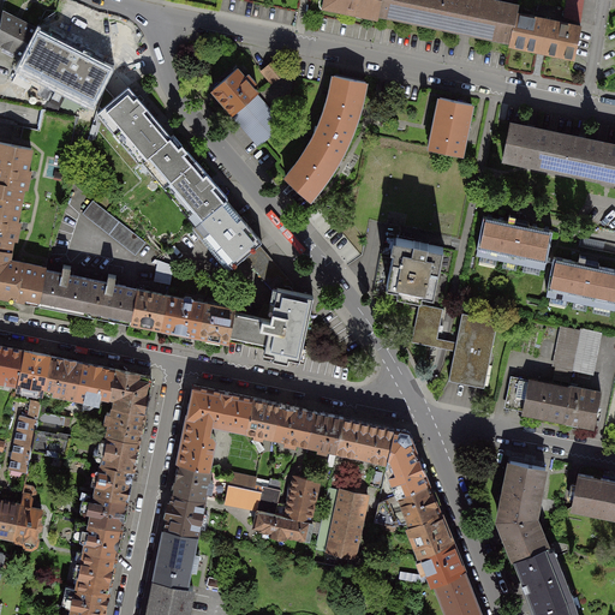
[(328,0),(327,5),(358,12),(358,9),(369,11),(368,13),(378,16),(380,13),(382,0),(328,0)]
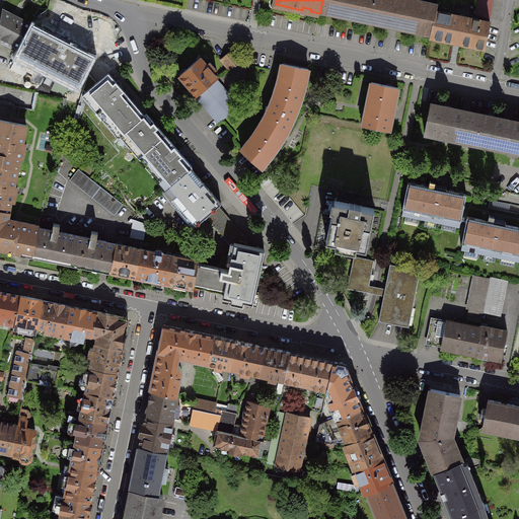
[(322,0),(320,11),(359,19),(362,0),(322,0)]
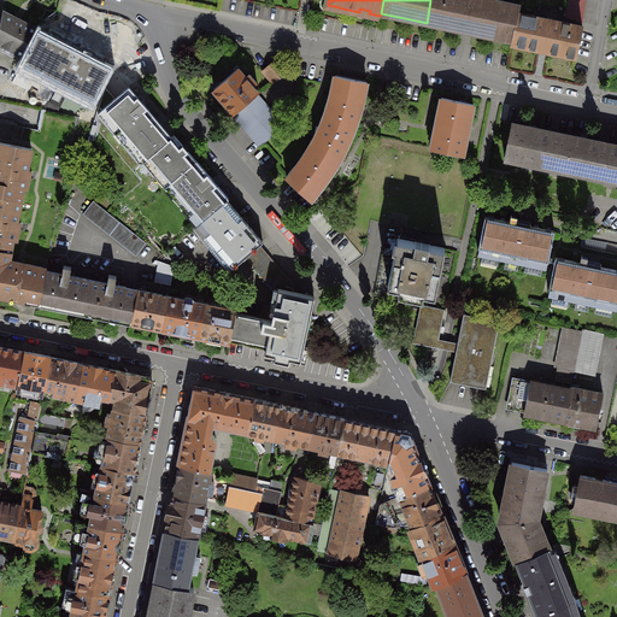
[(469,0),(430,0),(427,23),(463,30),(469,0)]
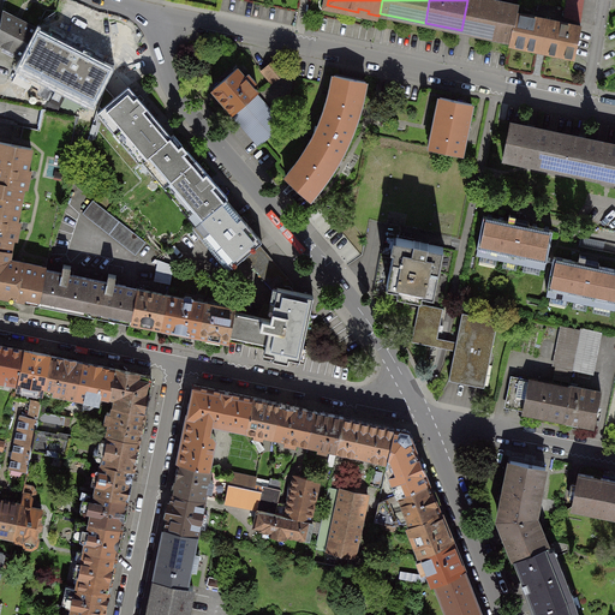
[(518,7),(485,0),(467,0),(461,30),(512,41),(517,13),(518,7)]
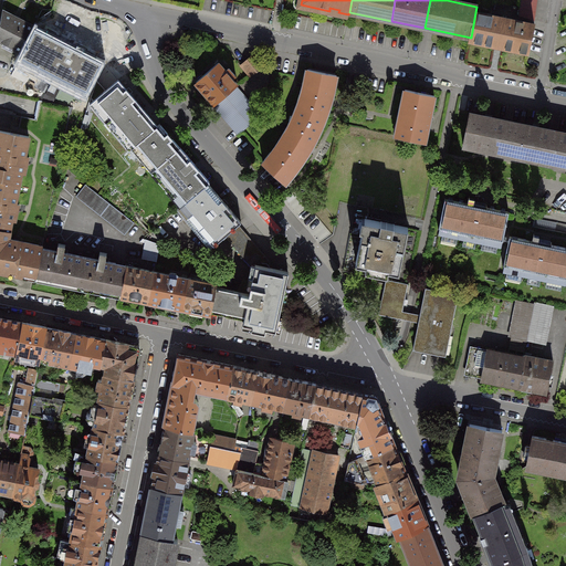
[(536,0),(521,0),(520,16),(534,20),(536,0)]
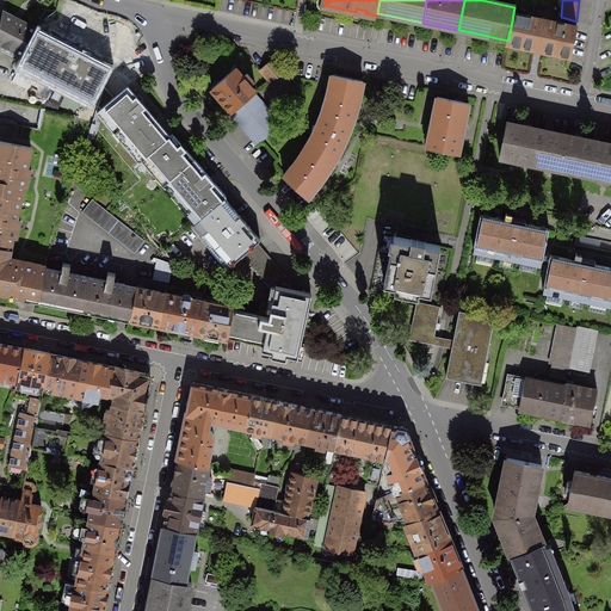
[(0,43),(25,57),(38,31),(2,13),(0,32),(0,43)]
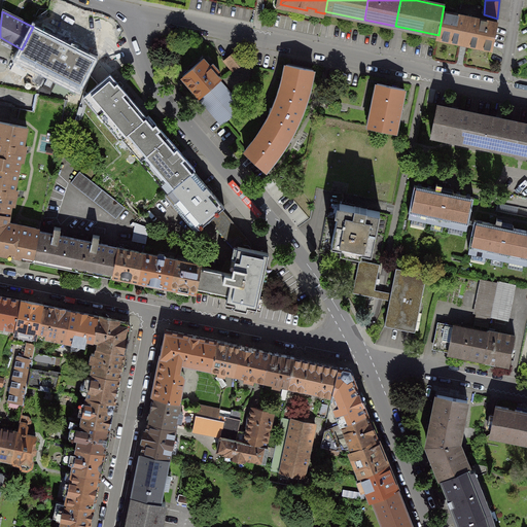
[(498,23),(443,11),(438,35),(437,38),(493,50),(498,23)]
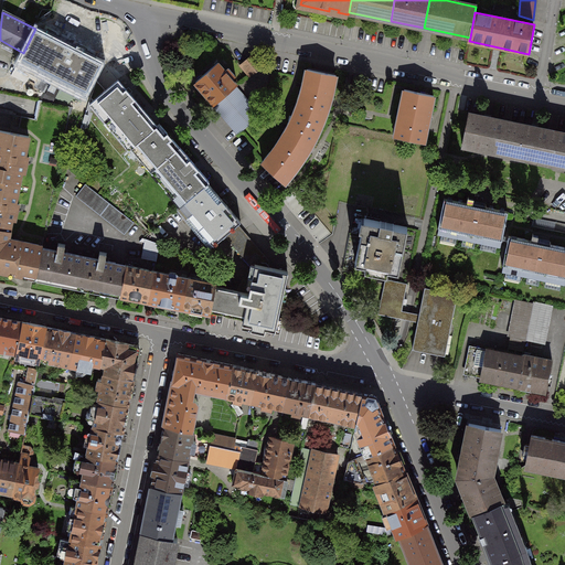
[(103,62),(36,29),(20,63),(86,96),(103,62)]
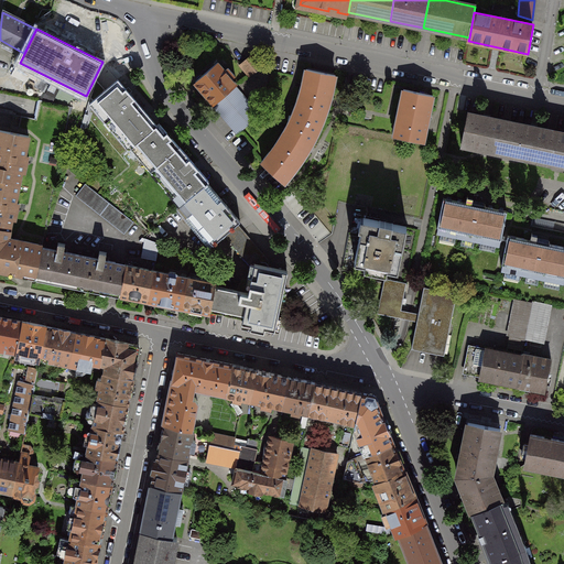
[(219,64),(197,83),(216,104),(236,86),(237,85),(219,64)]
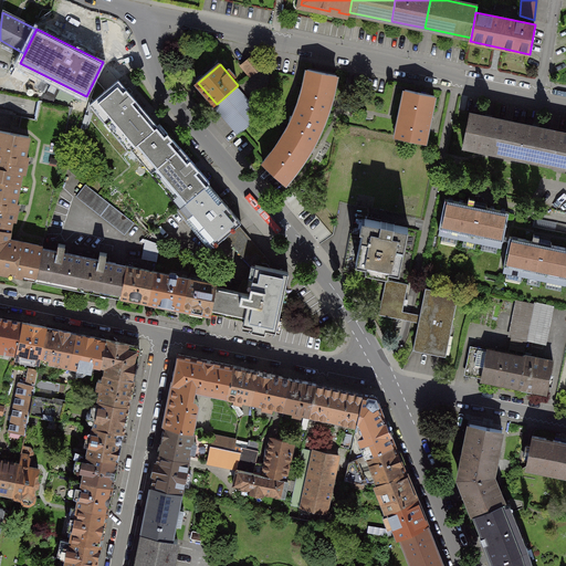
[(299,105),(294,117),(321,130),(325,121),(327,114),(329,106),(332,106),(332,105),(331,105),(332,100),(333,100),(334,97),(333,97),(335,87),(337,76),(307,71),(306,82),(304,88),(302,97),(299,105)]
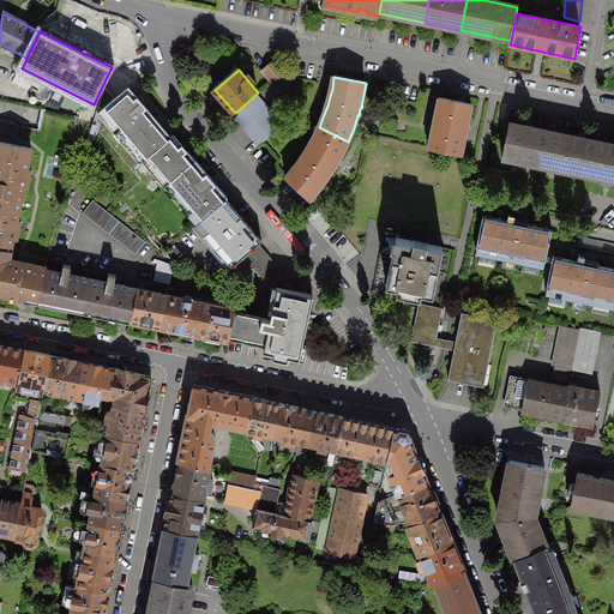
[(130,88),(98,114),(140,163),(143,162),(172,137),(130,88)]
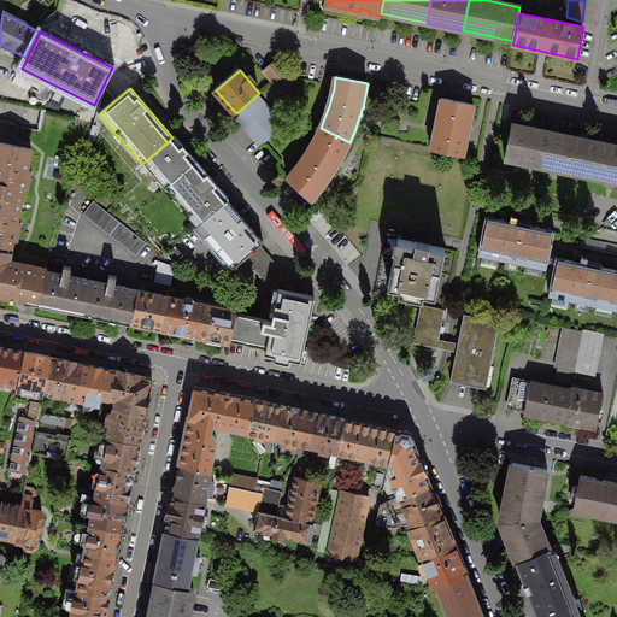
[(258,94),(236,113),(234,116),(263,148),(287,128),(258,94)]
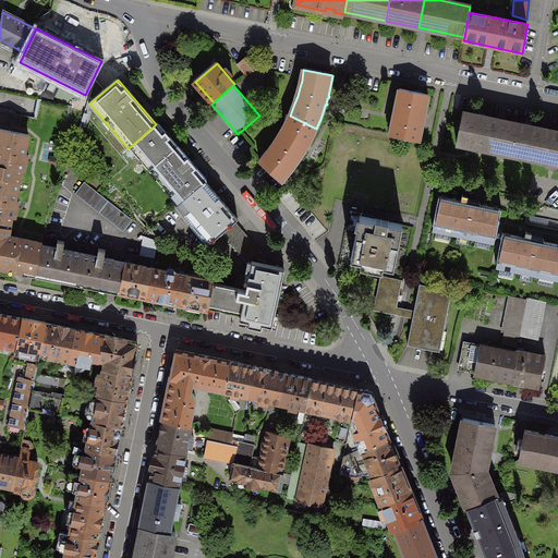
[(428,96),(400,89),(390,134),(420,141),(423,121),(422,121),(424,114),(425,114),(428,96)]
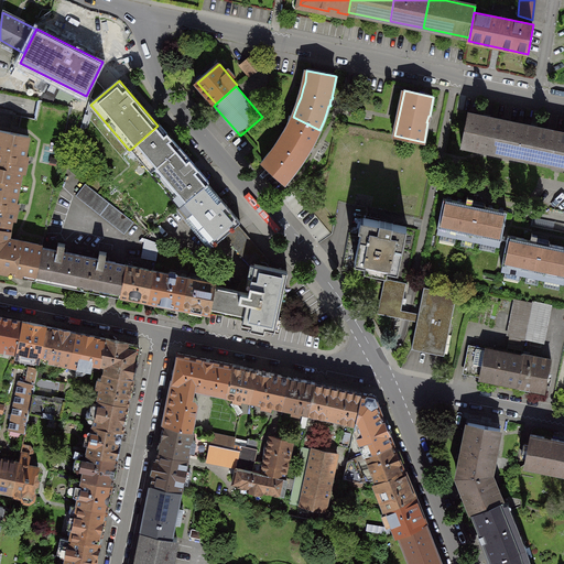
[(503,153),(510,122),(490,118),(490,119),(484,118),(484,117),(469,114),(463,144),(503,153)]
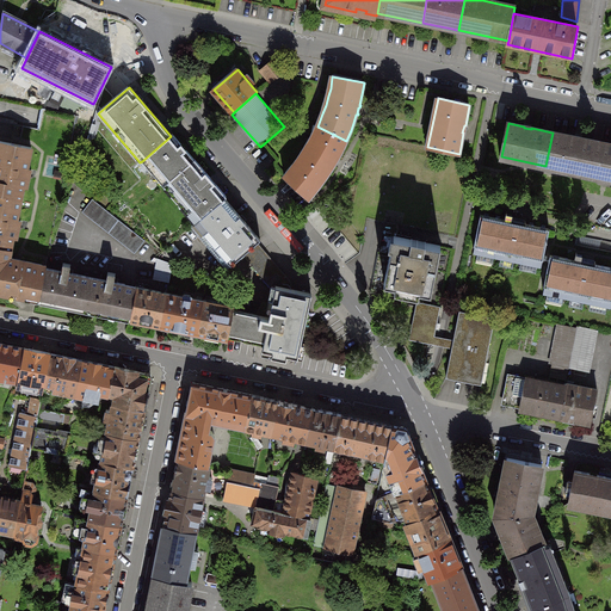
[(346,141),(318,127),(312,139),(306,149),(300,158),(292,167),(285,177),(309,198),(320,184),(328,172),(333,165),(334,166),(335,164),(334,164),(337,159),(338,160),(339,158),(338,156),(340,153),(343,148),(346,141)]
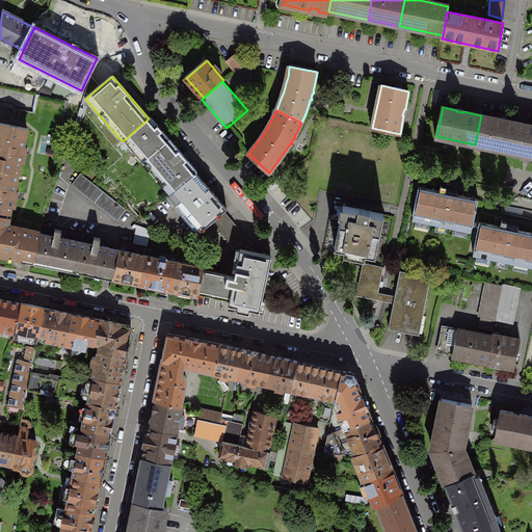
[(515,153),(522,124),(507,121),(507,122),(501,121),(501,120),(481,115),(475,144),(515,153)]
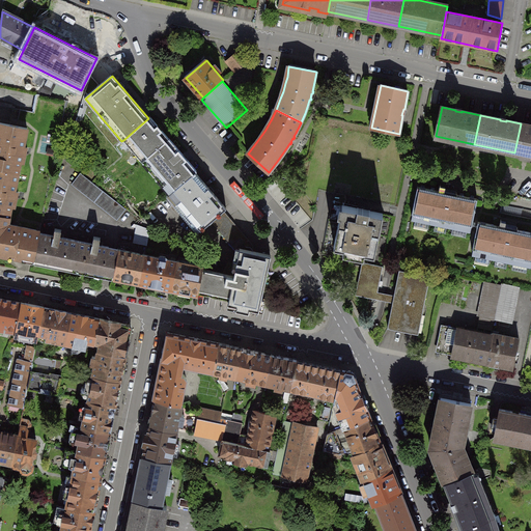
[(148,118),(123,140),(142,162),(169,139),(150,117),(148,118)]
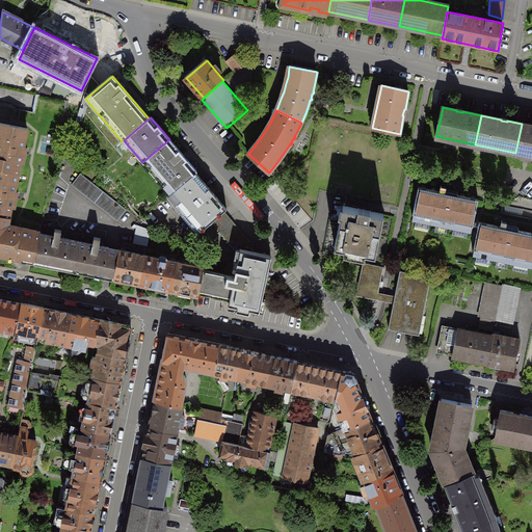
[(24,147),(28,129),(0,123),(0,175),(18,179),(21,163),(23,163),(26,148),(24,147)]
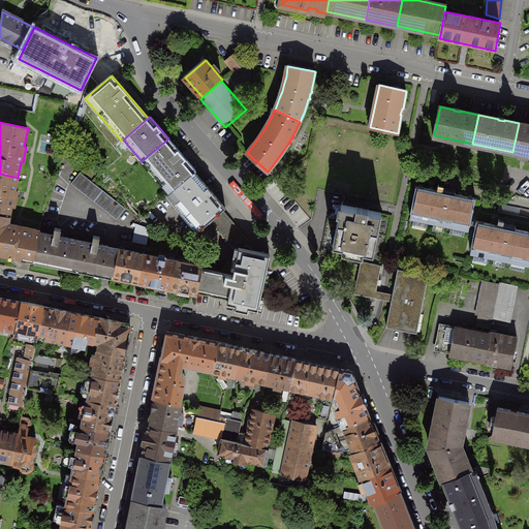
[(528,155),(528,124),(519,123),(512,152),(528,155)]
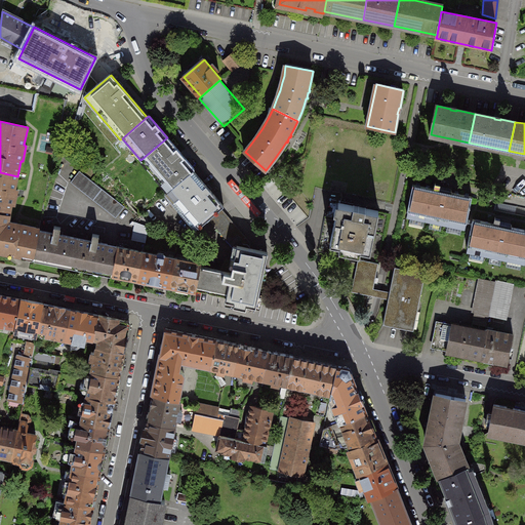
[(167,137),(140,160),(167,192),(194,170),(195,169),(167,137)]
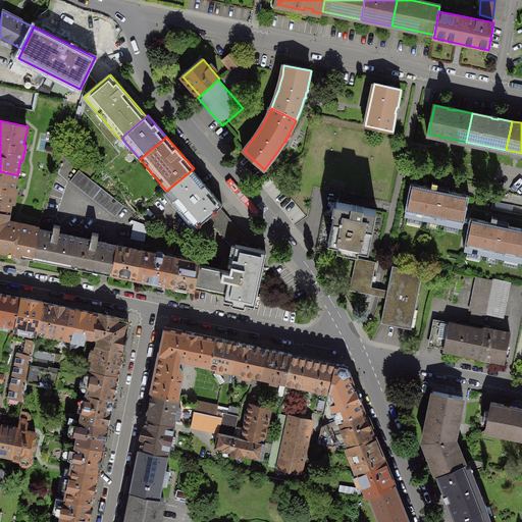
[(193,169),(166,191),(163,194),(195,229),(223,205),(193,169)]
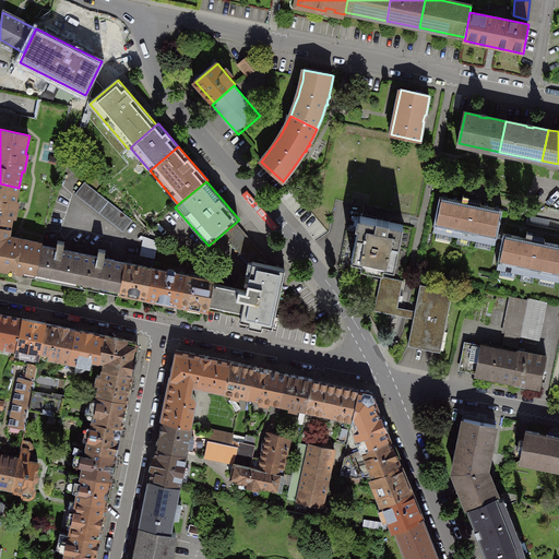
[(133,221),(85,182),(75,194),(125,233),(133,221)]
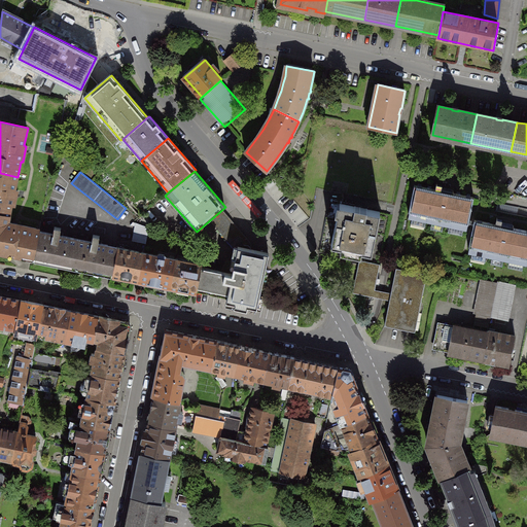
[(14,189),(18,177),(0,173),(0,220),(8,223),(11,205),(13,206),(16,190),(14,189)]
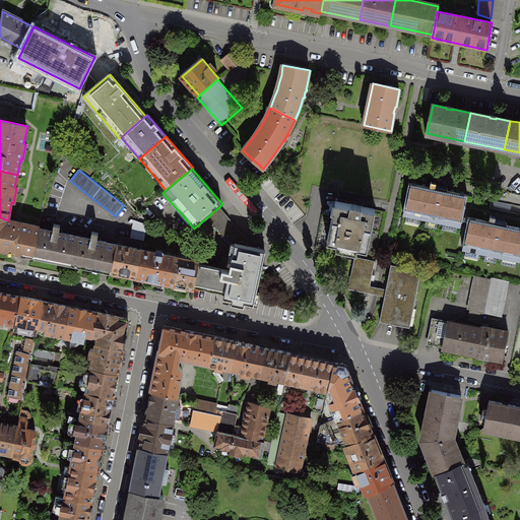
[(430,187),(409,183),(404,209),(405,209),(404,215),(461,226),(462,221),(463,221),(468,195),(448,191),(448,190),(436,188),(437,183),(434,183),(431,182),(430,187)]
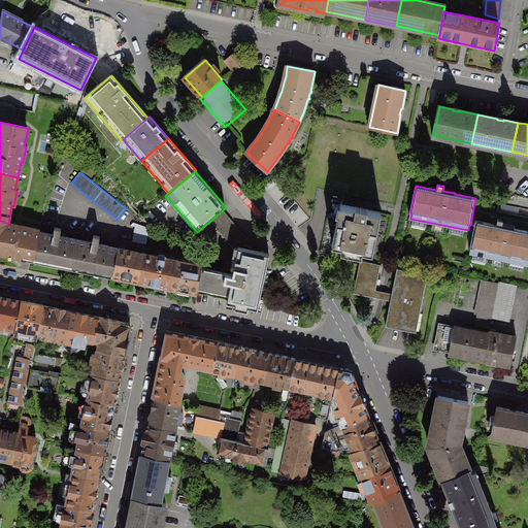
[(390,204),(333,193),(321,254),(361,262),(381,266),(392,216),(388,215),(390,204)]
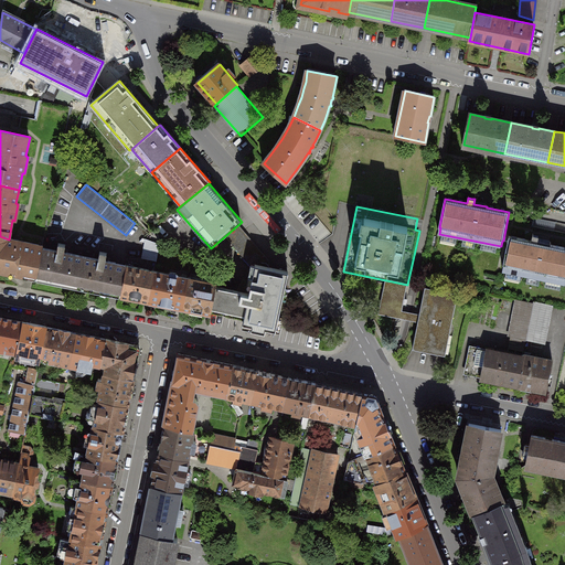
[(245,251),(254,243),(244,231),(231,242),(242,255),(246,252),(245,251)]
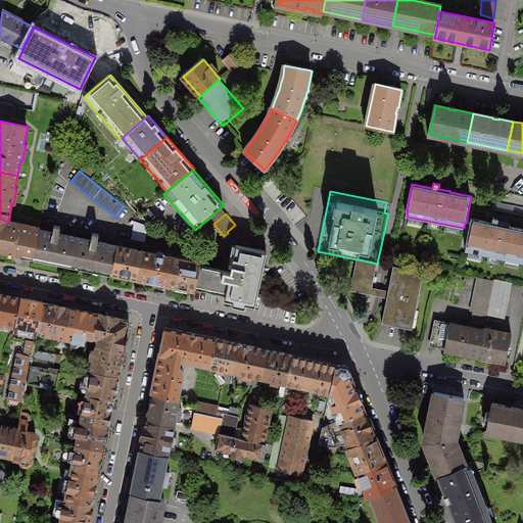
[(492,223),(472,219),(466,245),(467,245),(466,250),(522,263),(522,262),(522,229),(510,227),(510,226),(498,224),(500,219),(496,218),(493,218),(492,223)]
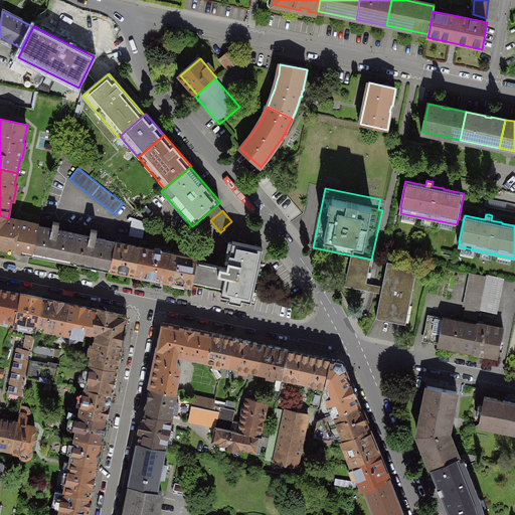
[(39,223),(8,218),(0,215),(0,239),(2,240),(1,246),(34,252),(39,226),(39,223)]
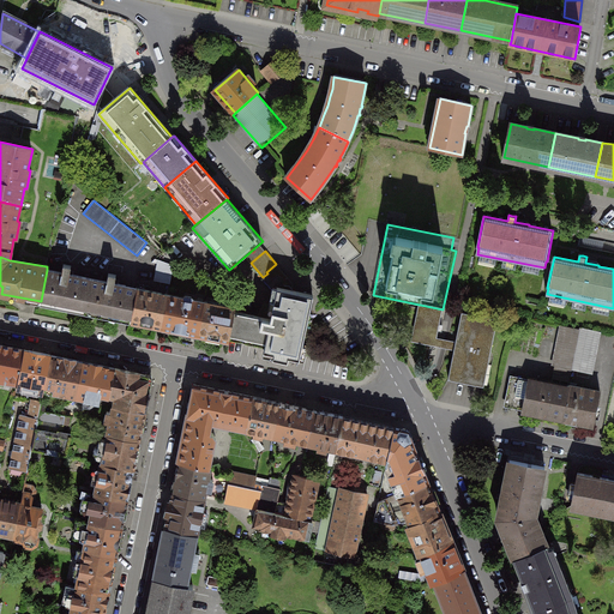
[(158,260),(154,281),(169,284),(173,266),(158,260)]
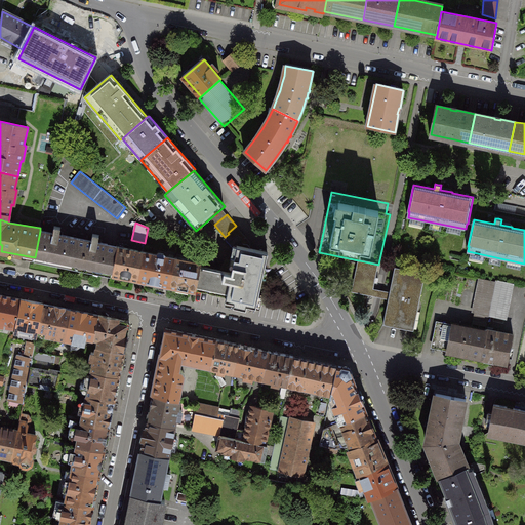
[(238,246),(249,248),(250,244),(236,226),(228,233),(229,234),(225,237),(235,248),(237,246),(238,246)]
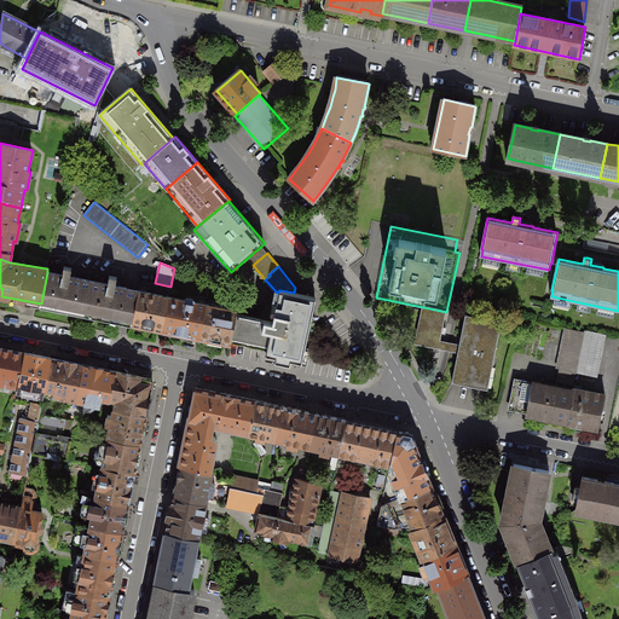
[(81,313),(88,281),(70,277),(71,270),(64,267),(63,276),(47,272),(41,304),(41,305),(81,313)]
